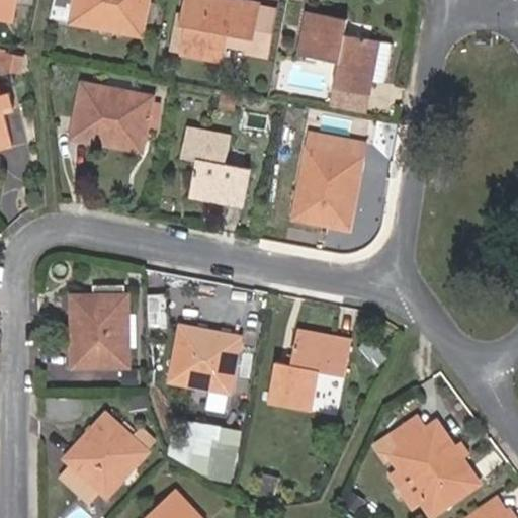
[(0,0),(0,20),(12,22),(16,0),(0,0)]
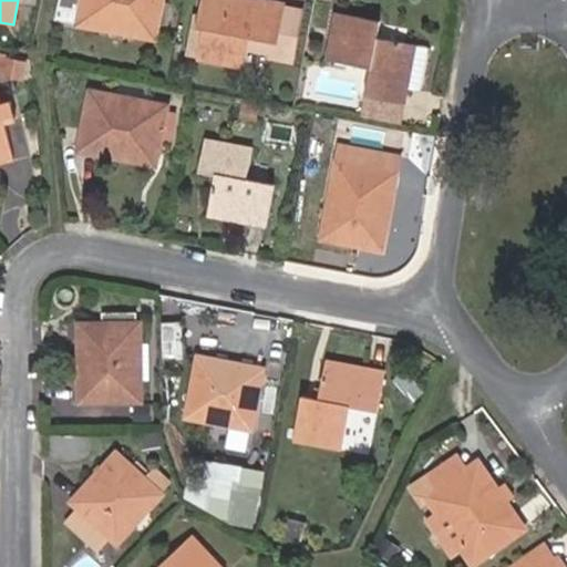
[(61,0),(60,7),(83,11),(81,24),(156,40),(160,24),(168,26),(174,3),(164,1),(164,0),(61,0)]
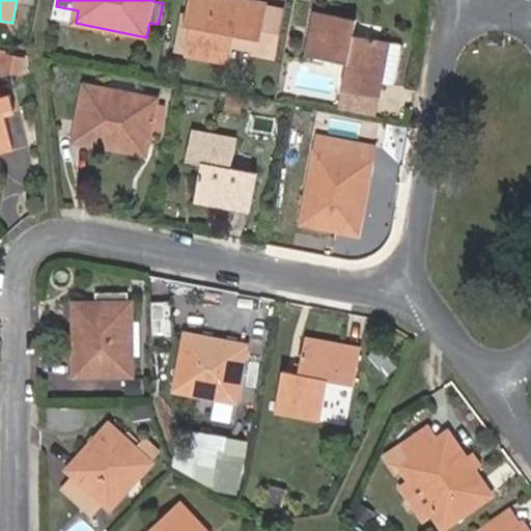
[(257,56),(267,6),(268,4),(250,0),(191,0),(180,54),(229,64),(232,50),(257,56)]
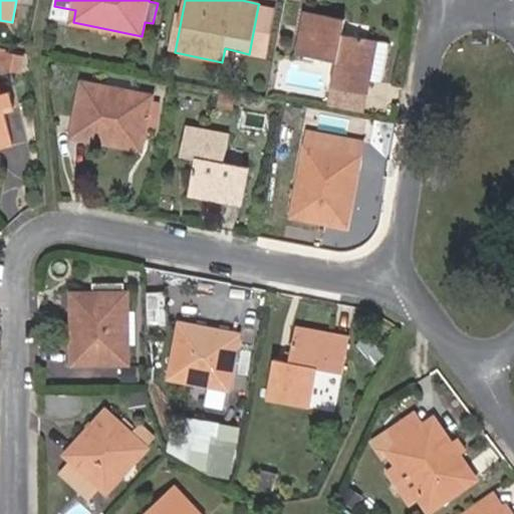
[(274,10),(258,6),(249,54),(265,57),(274,10)]
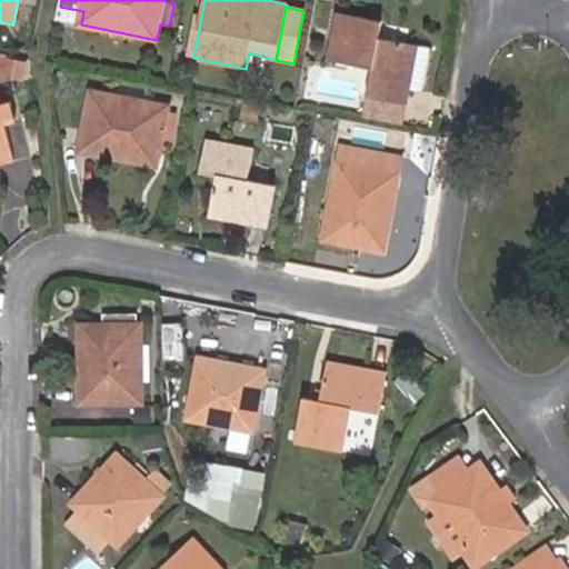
[(373,70),(369,97),(407,103),(409,89),(423,91),(431,49),(378,39),(381,21),(337,13),(328,60),(373,70)]
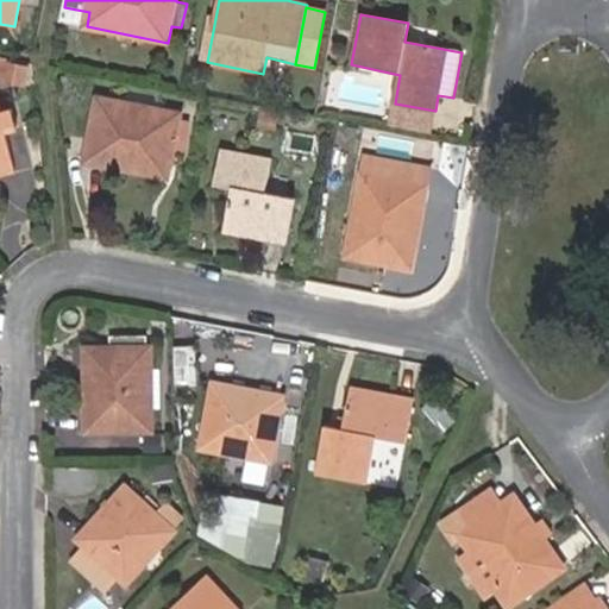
[(181,114),(100,99),(88,162),(168,177),(181,114)]
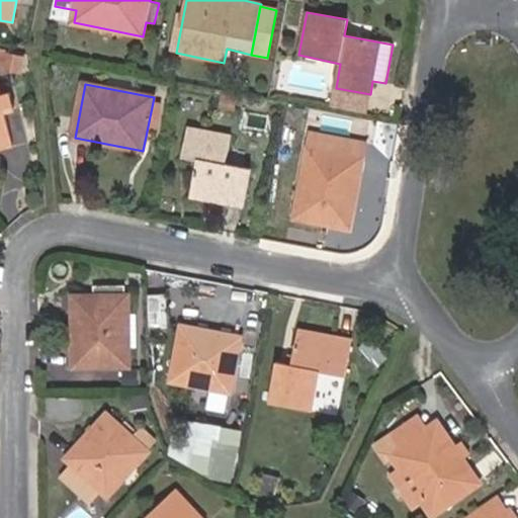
[(332,110),(366,117),(370,94),(336,88),(332,110)]
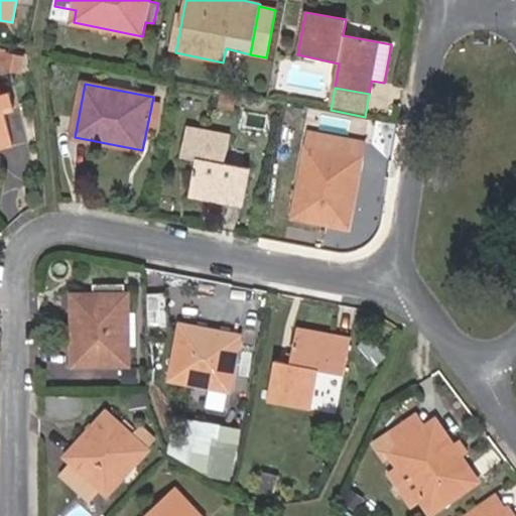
[(1,95),(0,90),(0,149),(13,147),(4,111),(14,108),(10,92),(1,95)]
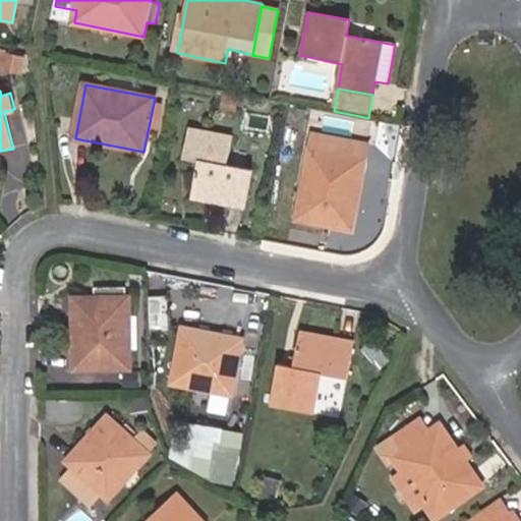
[(232,135),(190,127),(184,157),(198,160),(191,198),(244,209),(252,171),(228,166),(232,135)]
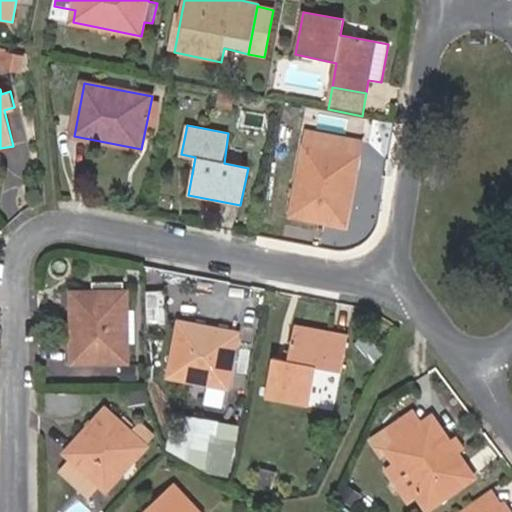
[(309,132),(306,146),(359,156),(362,141),(309,132)]
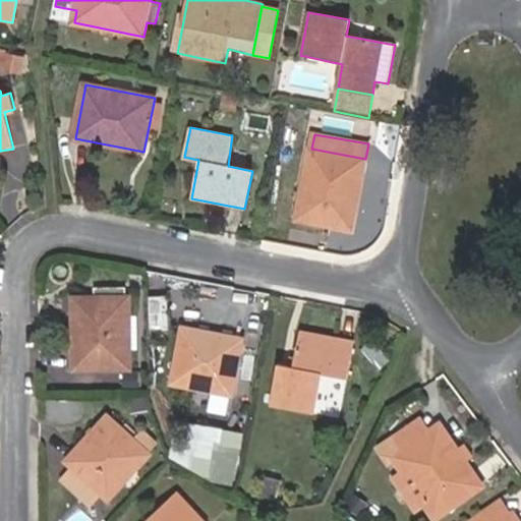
[(352,231),(365,159),(311,149),(298,221),(352,231)]
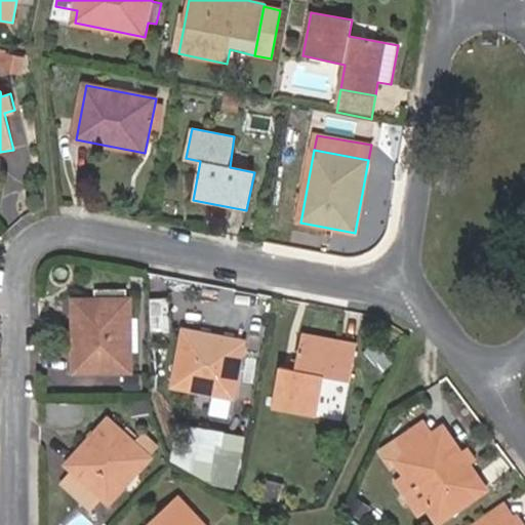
[(129,290),(96,291),(96,300),(75,300),(76,370),(131,370),(131,300),(129,300),(129,290)]
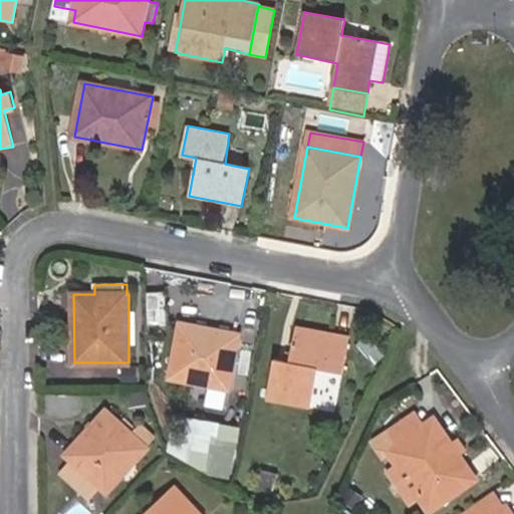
[(239,336),(182,324),(172,377),(229,389),(239,336)]
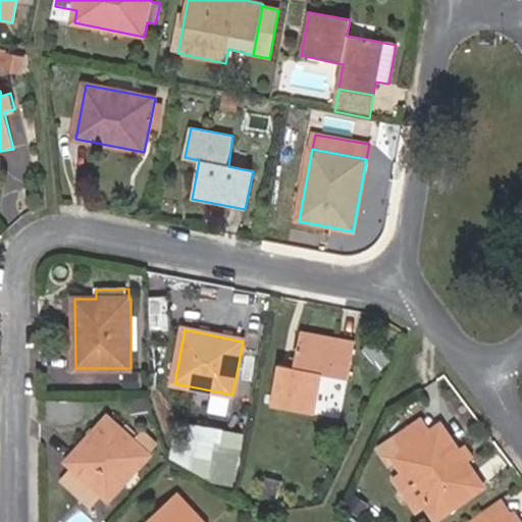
[(355,342),(302,331),(293,368),(280,365),(271,405),(315,413),(323,373),(347,378),(355,342)]
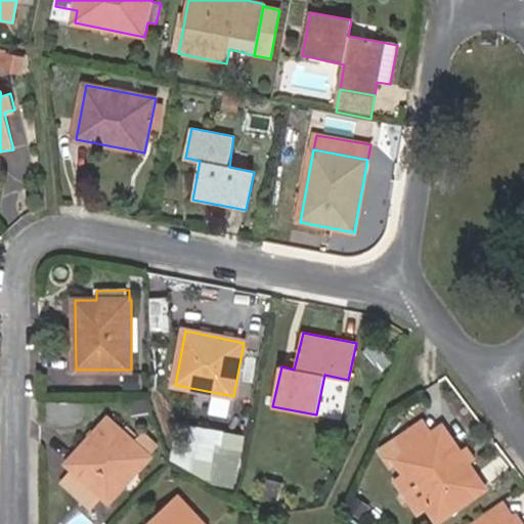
[(69,465),(74,469),(104,496),(110,501),(158,449),(142,435),(135,442),(110,420),(69,465)]
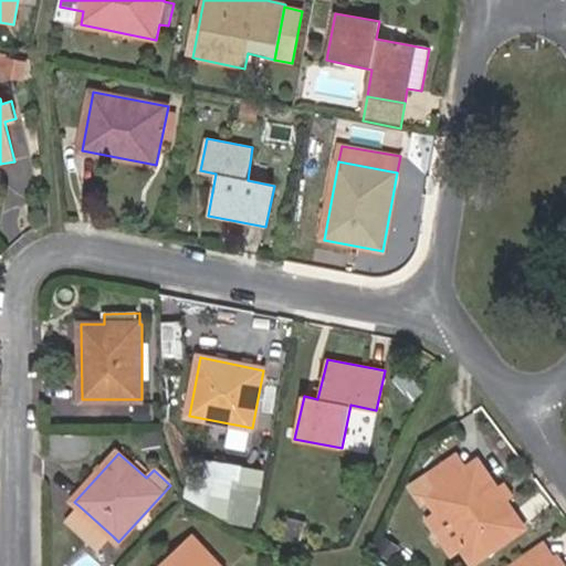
[(457,453),(438,468),(449,482),(468,469),(457,453)]
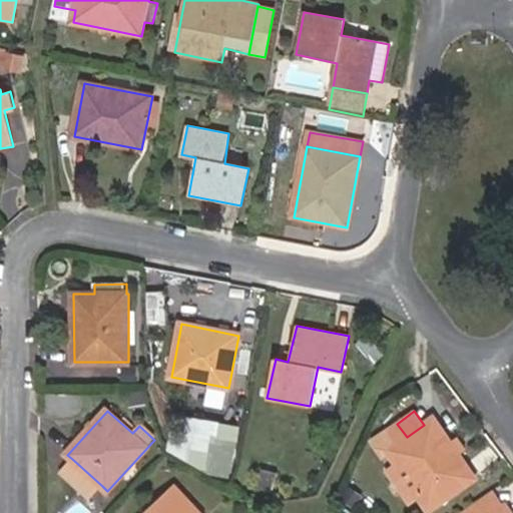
[(185,460),(237,463),(239,419),(187,416),(185,460)]
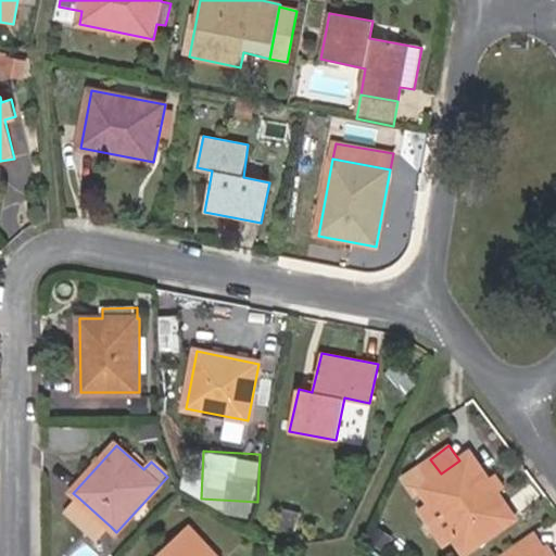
[(464,555),(515,520),(496,492),(489,480),(470,453),(459,460),(441,474),(430,459),(403,479),(414,494),(418,490),(429,504),(418,513),(442,547),(453,541),(464,555)]
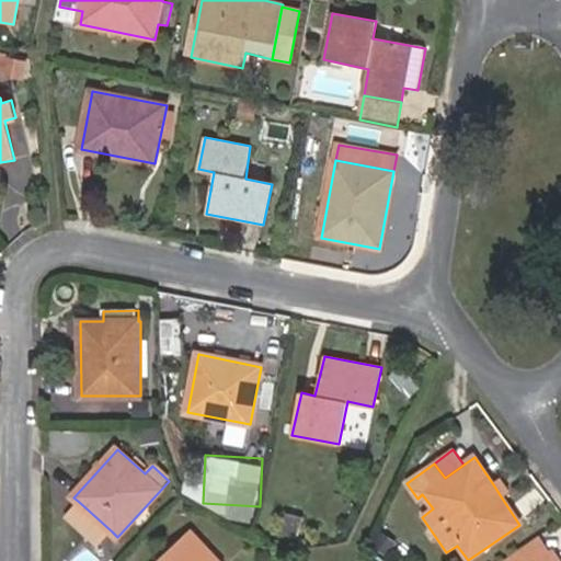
[(502,479),(493,484),(501,496),(510,491),(502,479)]
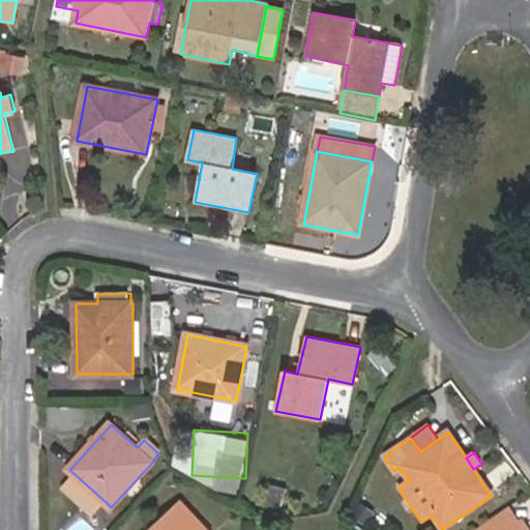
[(90,518),(106,502),(75,474),(61,491),(90,518)]
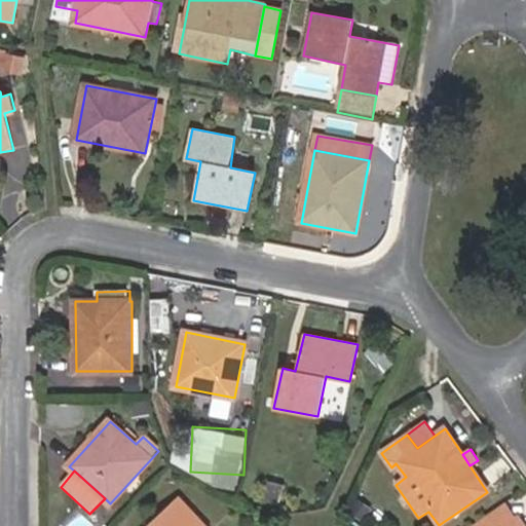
[(287,487),(266,483),(263,494),(285,499),(287,487)]
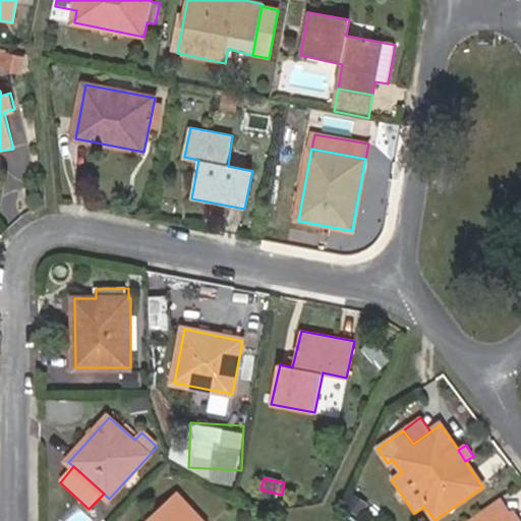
[(205,520),(178,491),(148,520),(205,520)]
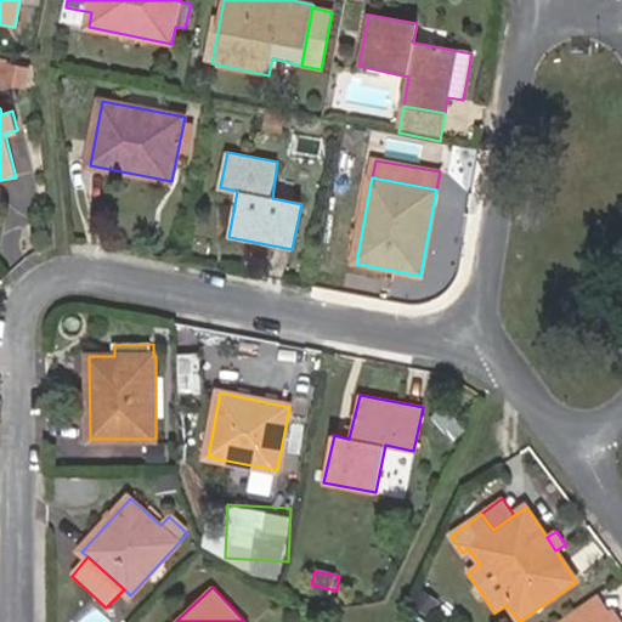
[(598,621),(611,614),(599,595),(577,610),(586,621),(598,621)]
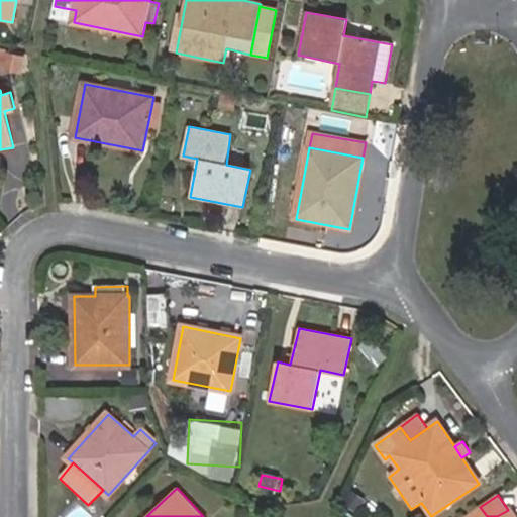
[(497,516),(487,516),(480,507),(466,516),(513,516),(508,510),(497,516)]
